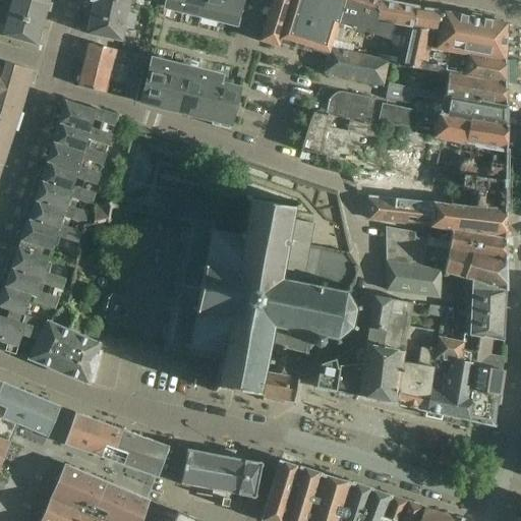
[(0,0),(0,1),(11,4),(45,14),(48,0),(0,0)]
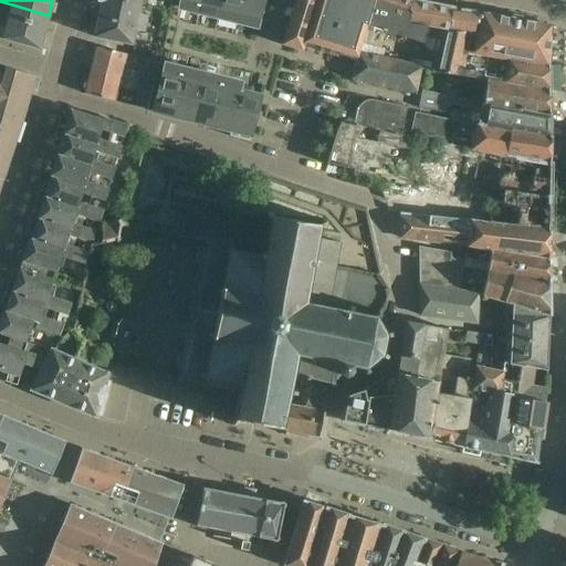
[(137,14),(139,0),(101,0),(100,7),(137,14)]
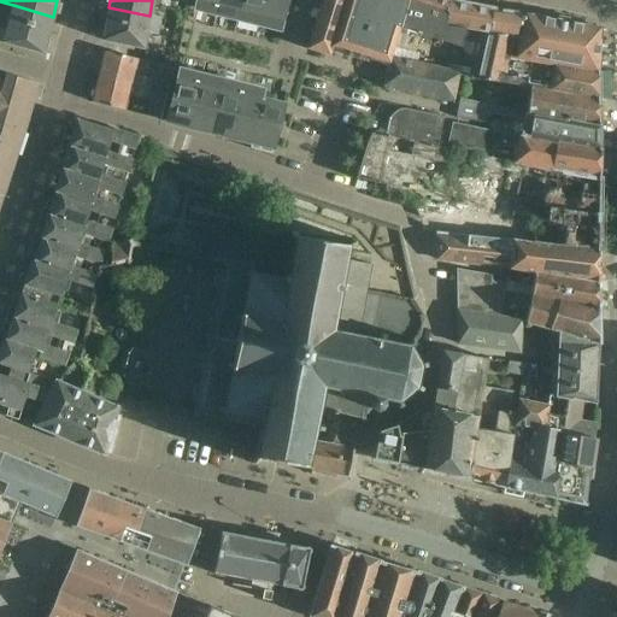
[(195,0),(194,9),(216,13),(218,0),(195,0)]
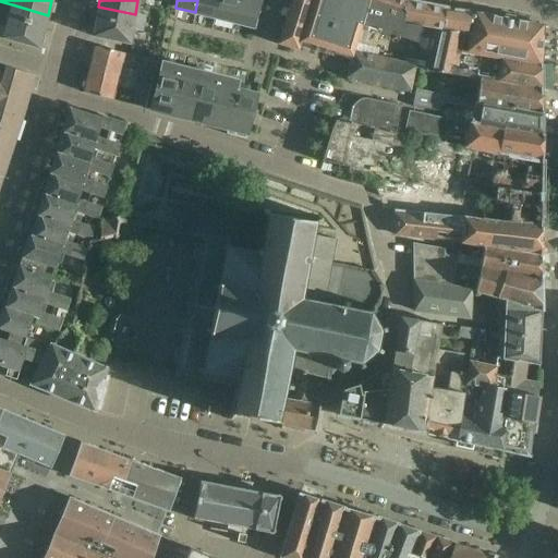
[(197,0),(195,12),(215,17),(218,0),(197,0)]
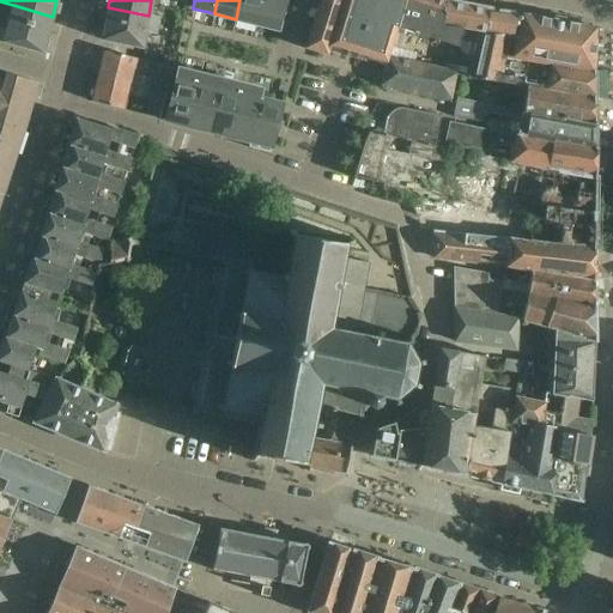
[(240,0),(236,19),(256,24),(262,0),(240,0)]
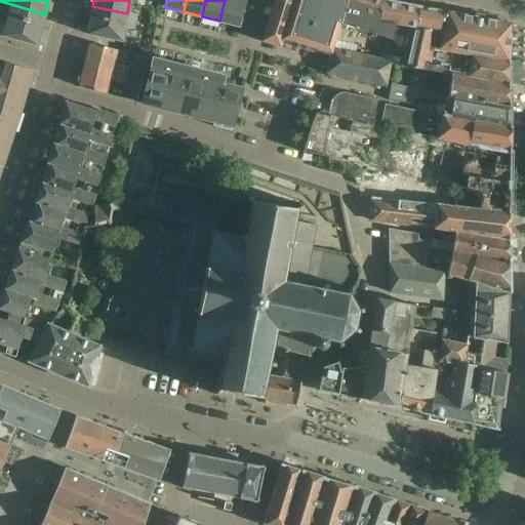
[(225,0),(219,21),(238,26),(244,0),(225,0)]
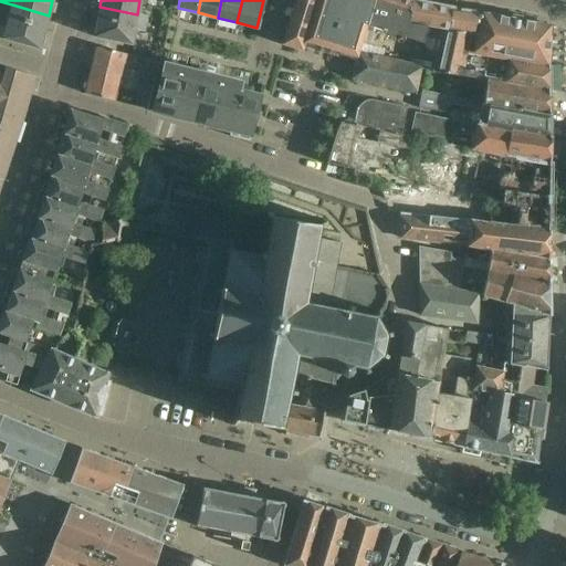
[(359,51),(367,25),(373,0),(294,0),(281,45),(302,51),(305,41),(321,46),(323,41),(341,46),(339,52),(358,58),(359,51)]
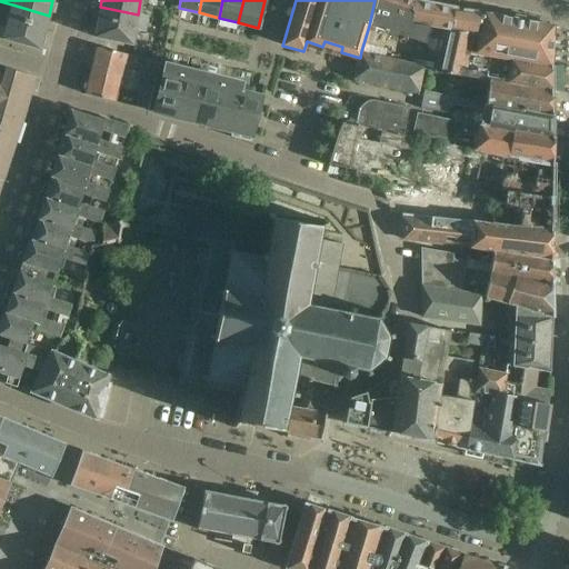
[(423,43),(428,27),(409,23),(413,0),(411,0),(375,0),(369,26),(423,43)]
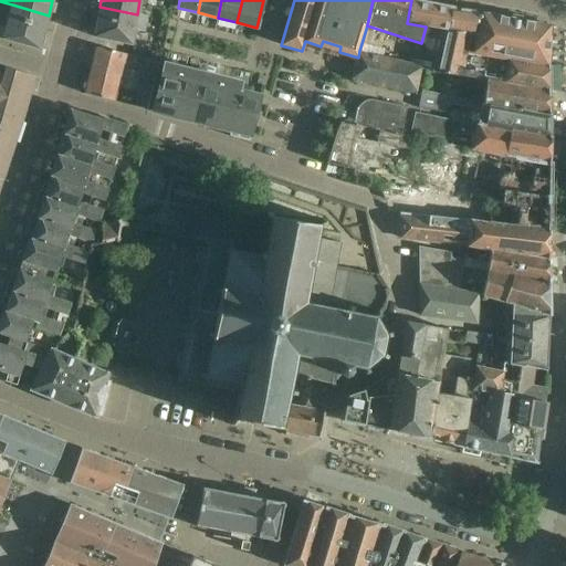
[(453,9),(411,0),(407,23),(426,27),(444,30),(449,31),(453,9)]
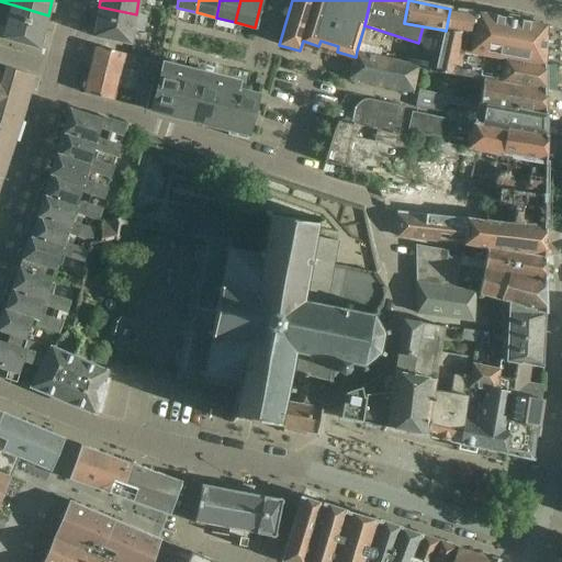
[(48,15),(12,4),(8,21),(44,32),(48,15)]
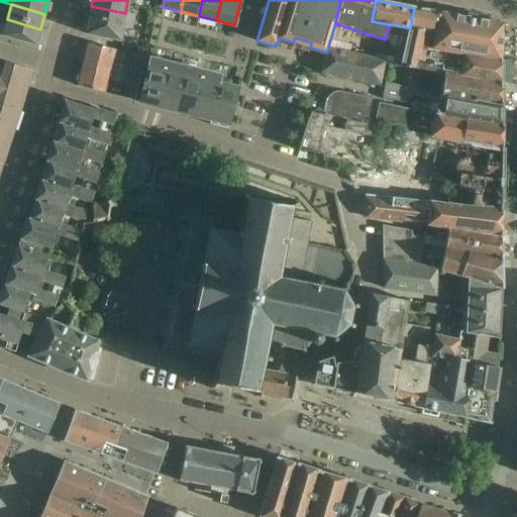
[(133,14),(125,13),(91,6),(89,20),(123,27),(131,28),(133,14)]
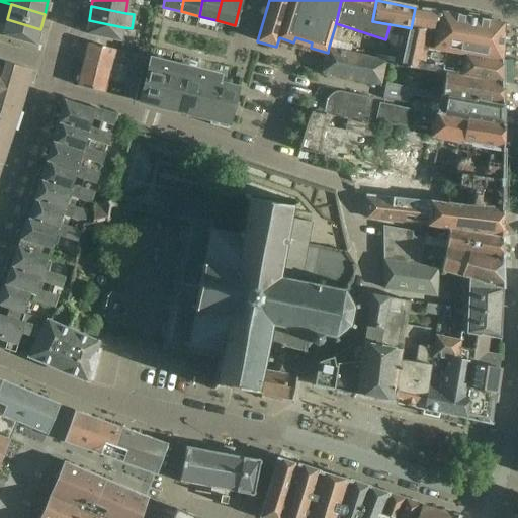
[(411,28),(426,30),(433,31),(435,23),(437,11),(415,8),(411,28)]
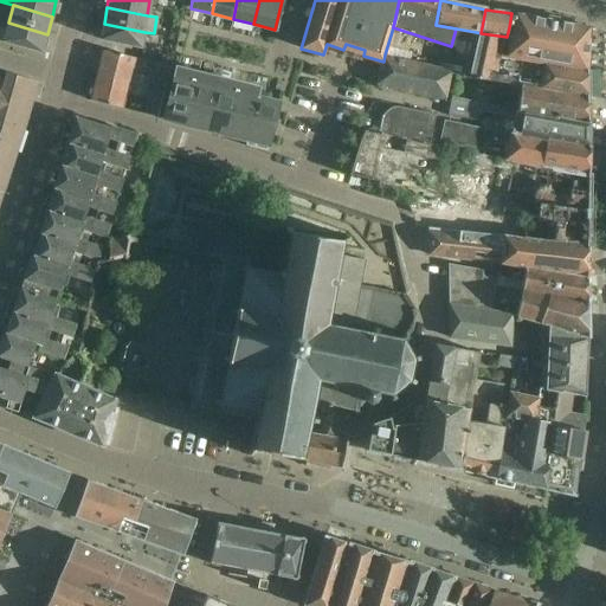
[(588,27),(516,14),(514,27),(509,27),(507,37),(498,36),(500,38),(511,40),(509,55),(587,70),(588,27)]
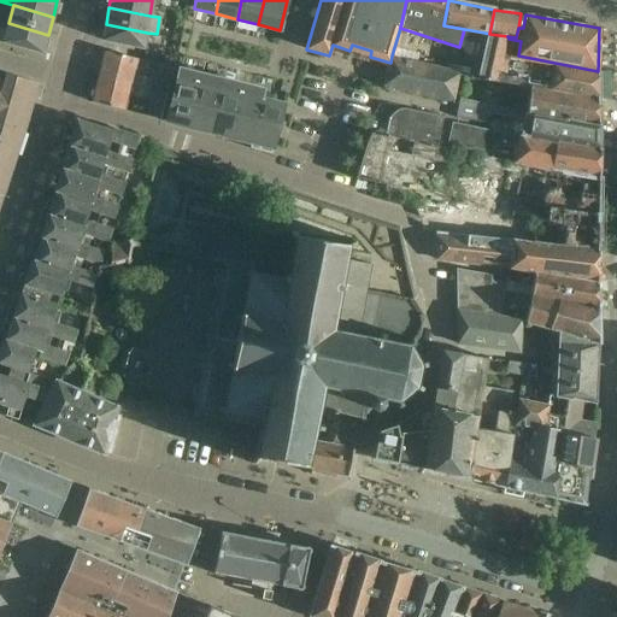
[(0,41),(43,53),(48,35),(9,23),(6,30),(0,28),(0,41)]
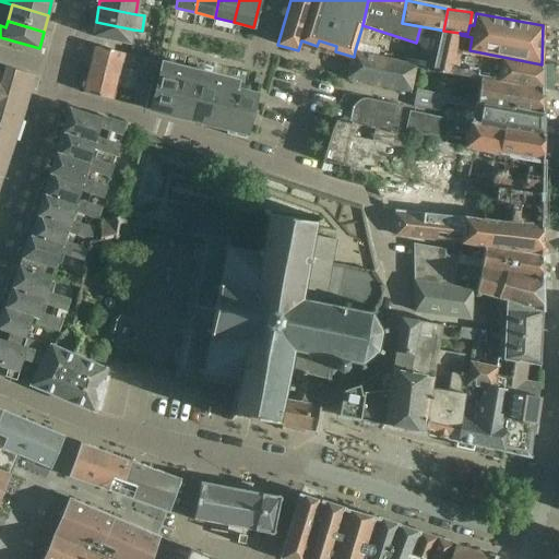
[(130,44),(133,30),(96,22),(93,36),(130,44)]
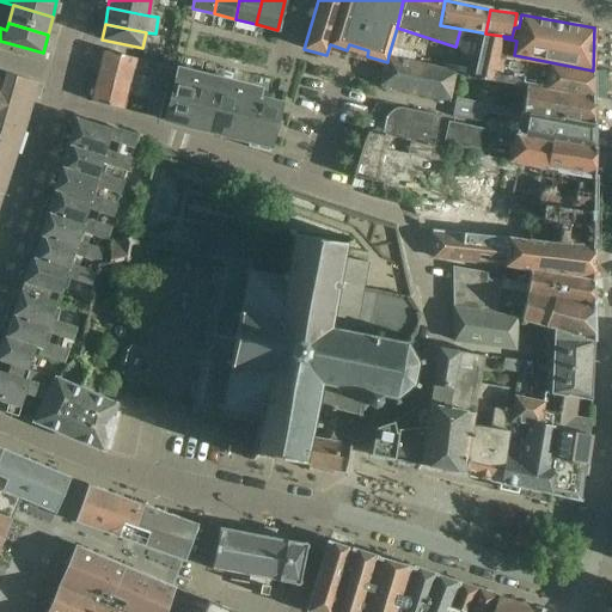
[(593,98),(593,71),(514,55),(516,41),(505,38),(503,36),(485,34),(481,32),(460,29),(456,47),(463,55),(458,74),(466,77),(466,78),(525,87),(593,98)]
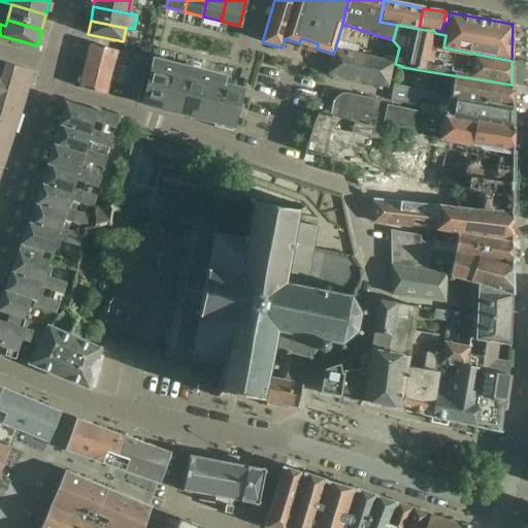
[(84,66),(142,80),(149,59),(137,56),(134,68),(114,64),(118,51),(89,43),(84,66)]
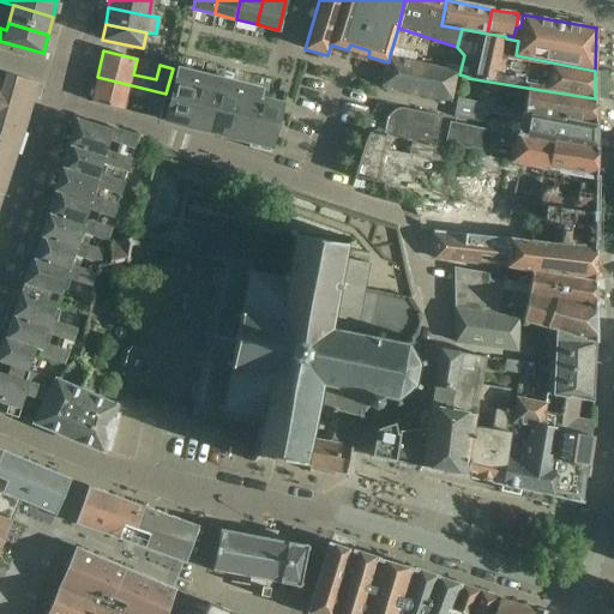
[(390,55),(389,62),(381,86),(451,103),(458,73),(449,71),(450,65),(421,58),(419,62),(390,55)]
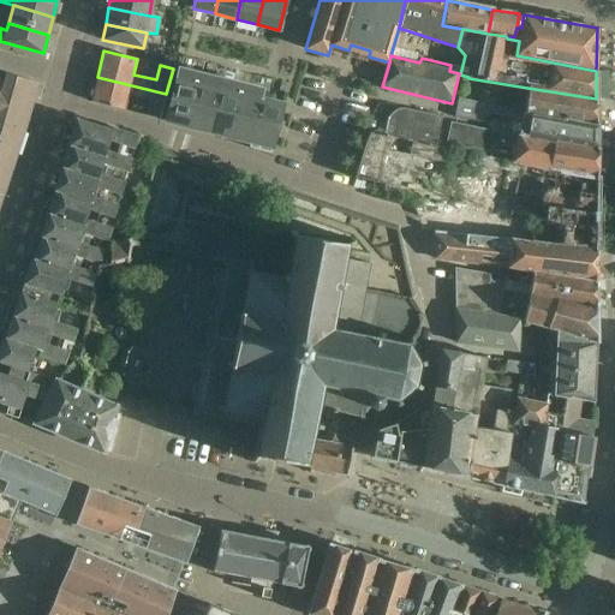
[(166,120),(187,126),(199,76),(178,71),(166,120)]
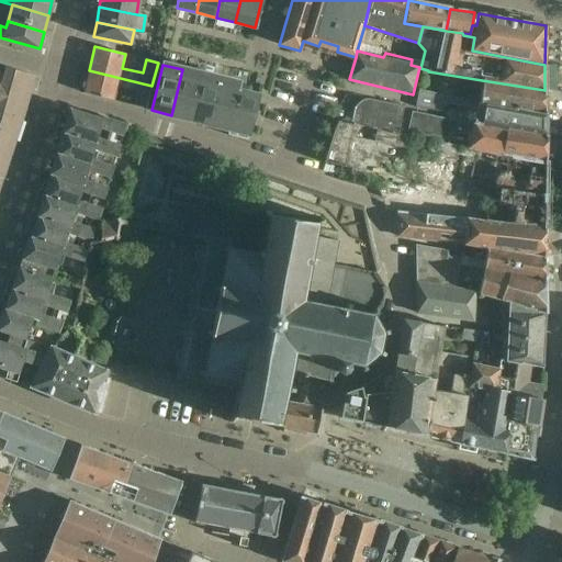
[(0,74),(0,114),(21,122),(34,76),(6,68),(3,75),(0,74)]
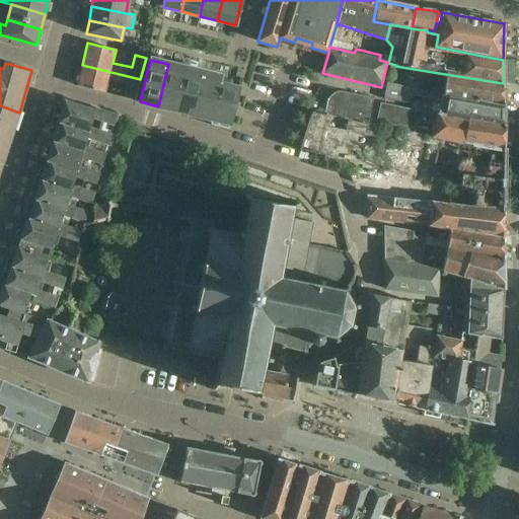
[(187,68),(168,64),(158,106),(175,110),(187,68)]
